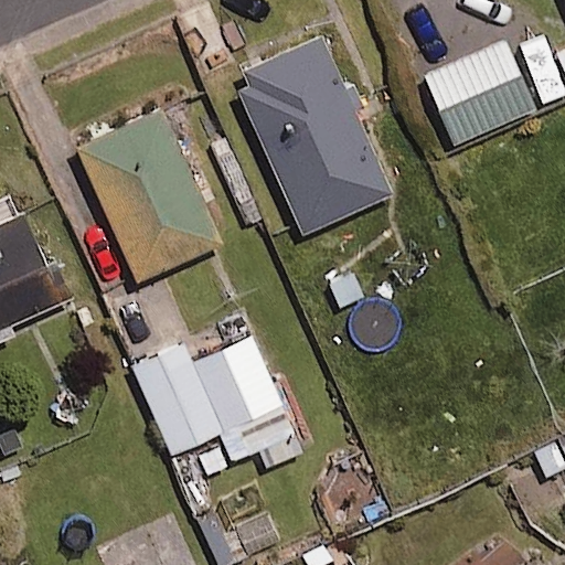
[(564,52),(550,59),(534,25),(418,76),(449,147),(564,95),(564,52)]
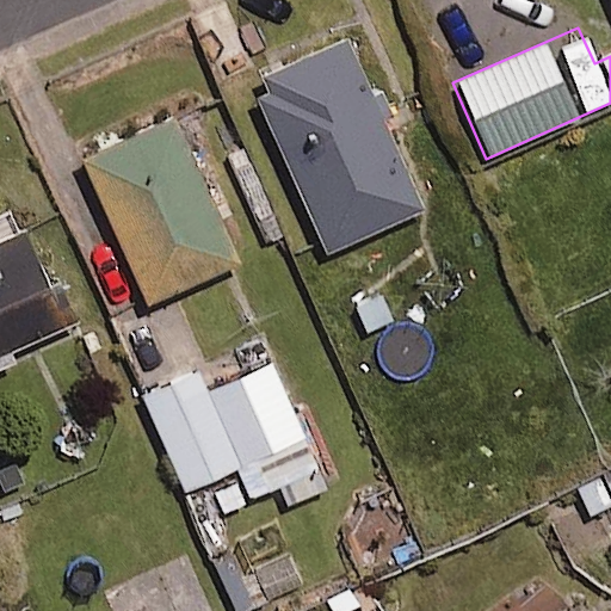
[(420,211),(346,43),(255,82),(329,251),(420,211)]
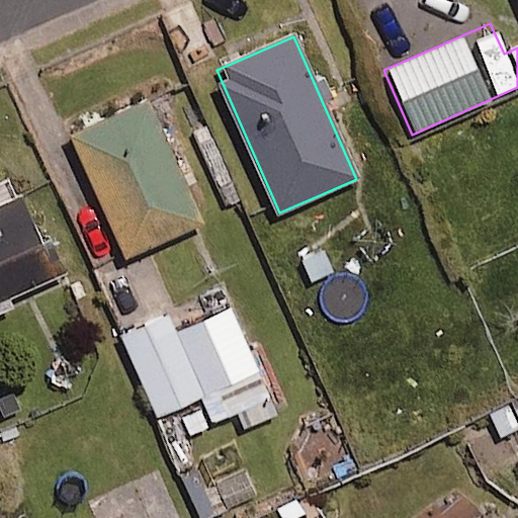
[(201,224),(150,102),(71,136),(123,257),(201,224)]
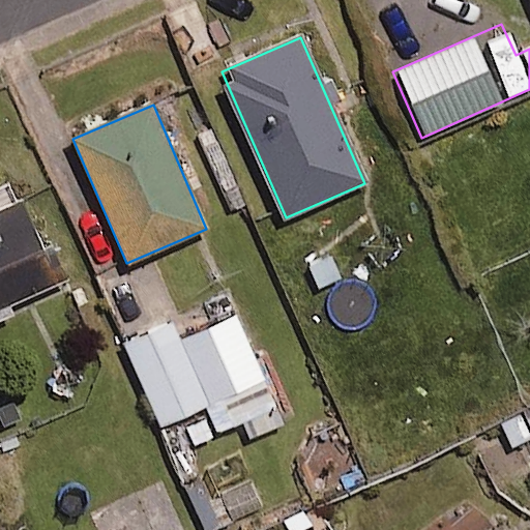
[(0,318),(13,312),(10,303),(59,283),(24,201),(0,211),(0,318)]
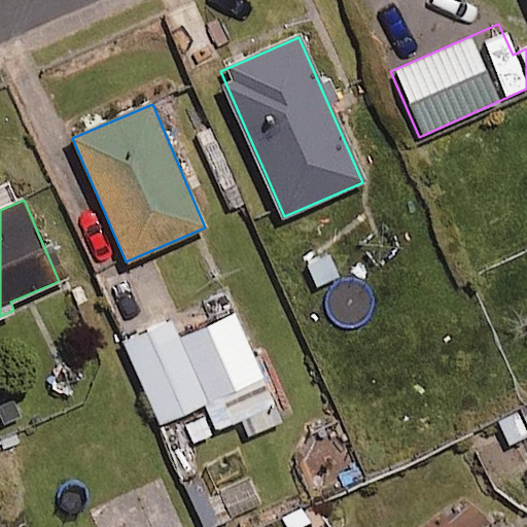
[(330,245),(299,260),(315,293),(347,278),(330,245)]
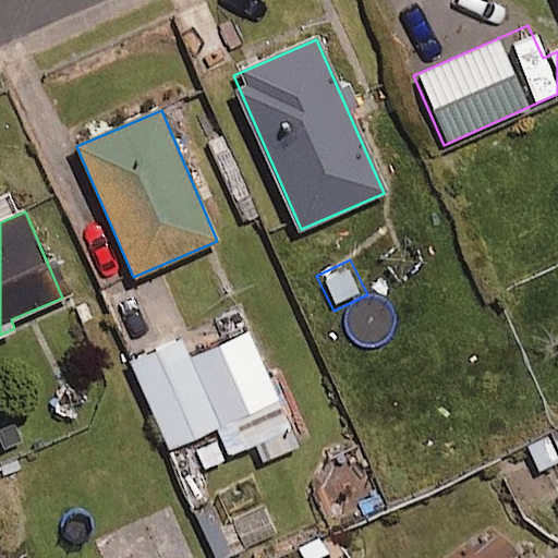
[(279,399),(249,331),(190,358),(181,339),(132,362),(171,448),(279,399)]
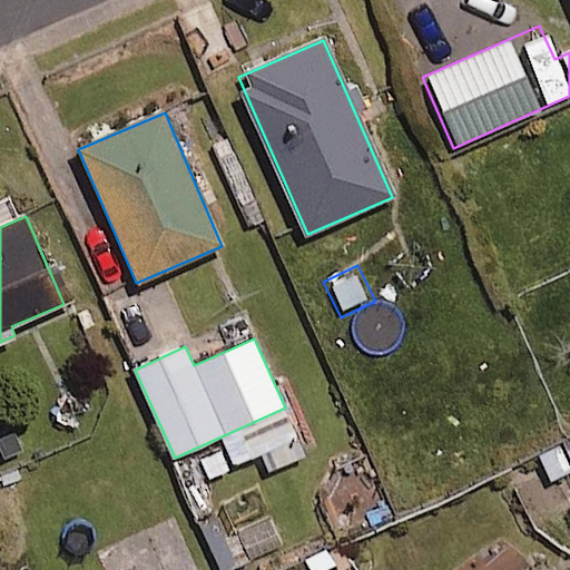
[(268,509),(232,529),(249,561),(286,542),(268,509)]
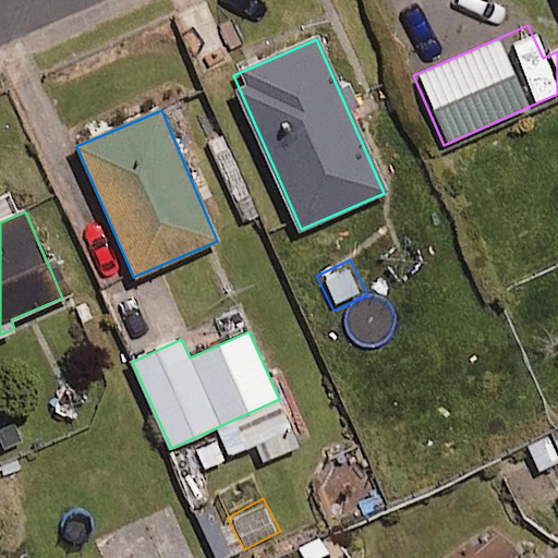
All buildings are outlined.
